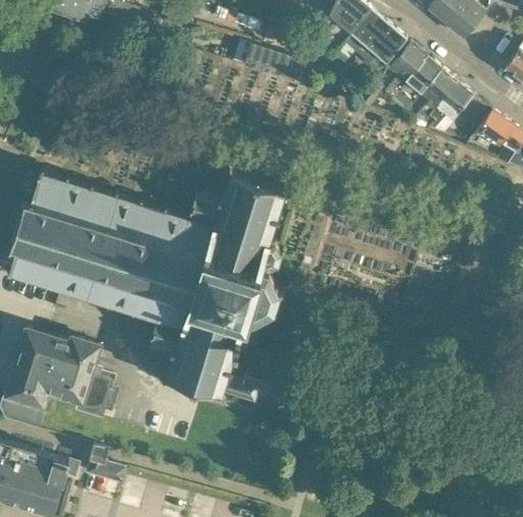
[(102,0),(53,0),(50,11),(89,25),(90,20),(98,22),(103,9),(110,11),(115,17),(137,25),(140,12),(122,6),(102,0)]
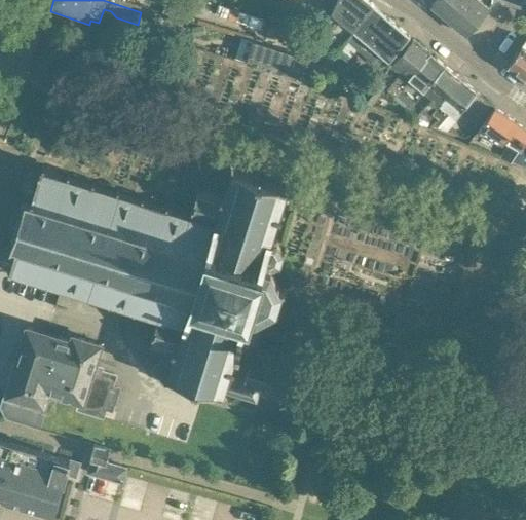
[(361,0),(340,0),(334,16),(354,34),(373,10),(361,0)]
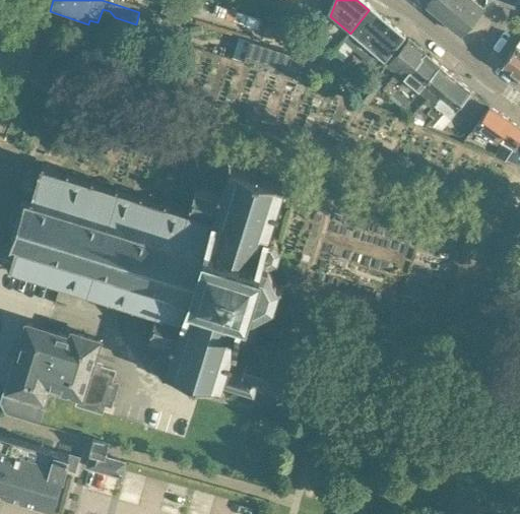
[(436,0),(427,11),(444,25),(464,0),(436,0)]
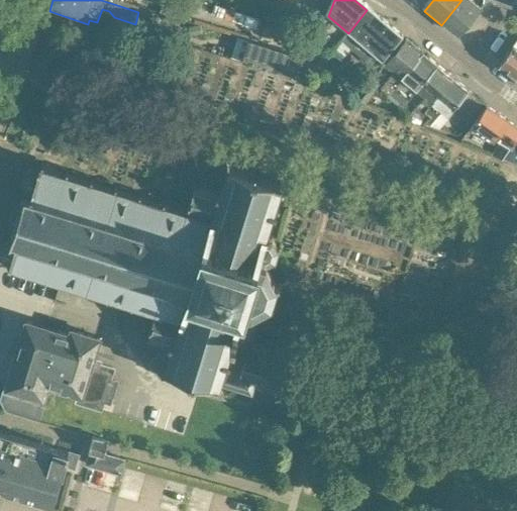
[(480,13),(464,0),(461,0),(441,25),(458,39),(480,13)]
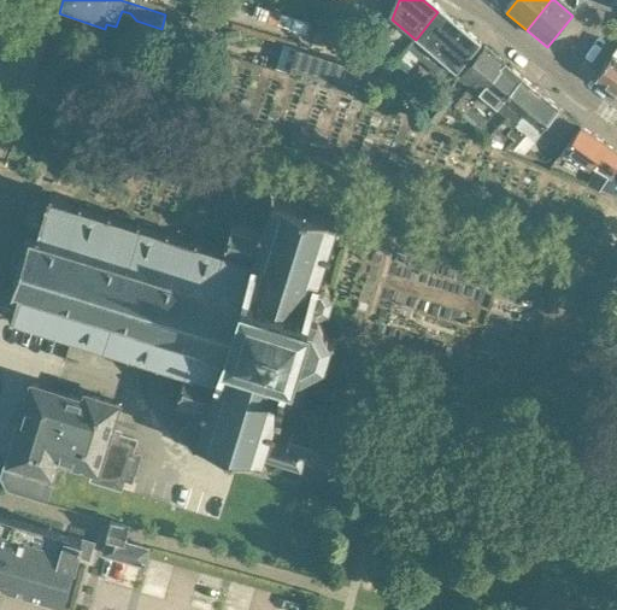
[(258,11),(254,23),(276,30),(280,18),(258,11)]
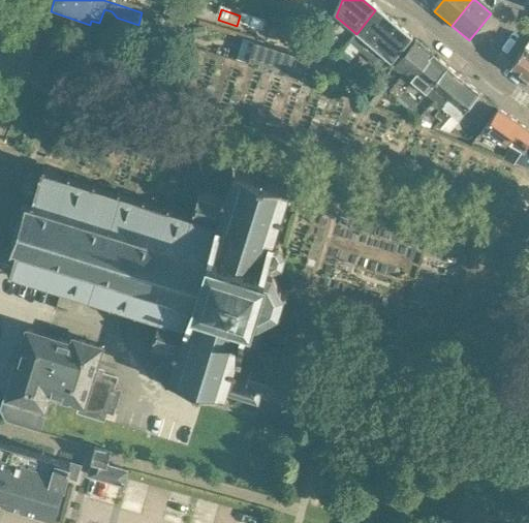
[(412,41),(375,10),(348,45),(383,75),(412,41)]
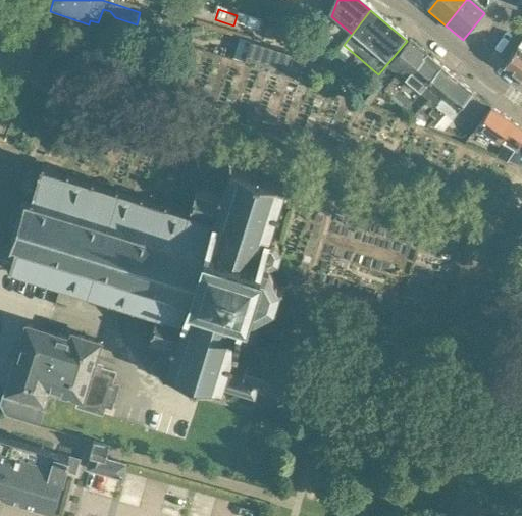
[(521,43),(504,69),(521,83),(521,43)]
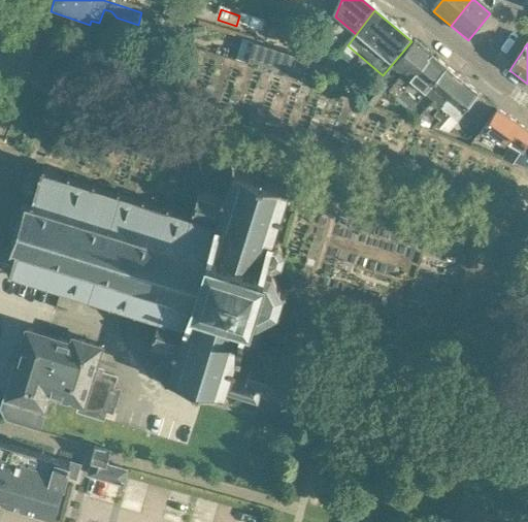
[(401,95),(432,59),(415,44),(401,60),(395,70),(404,77),(395,89),(390,96),(396,102),(401,95)]
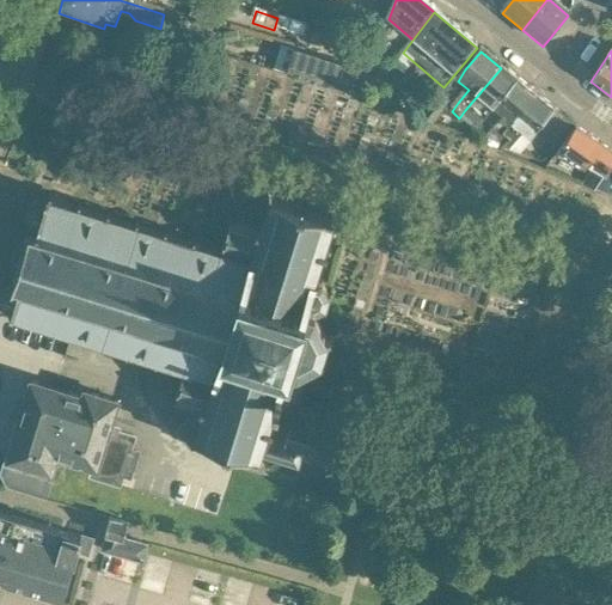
[(360,73),(341,67),(295,53),(287,79),(332,93),(348,98),(352,91),(360,73)]
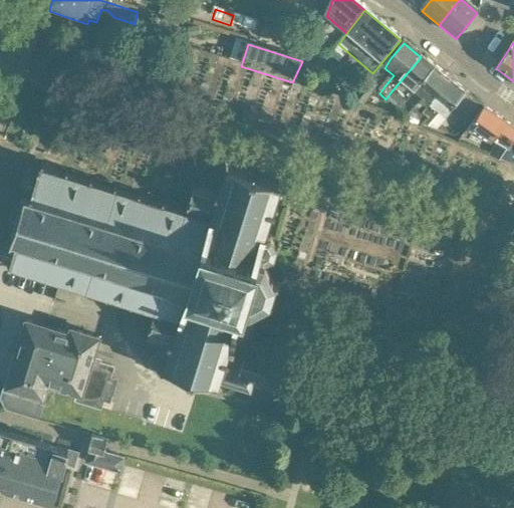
[(435,69),(421,57),(391,92),(406,104),(415,94),(435,69)]
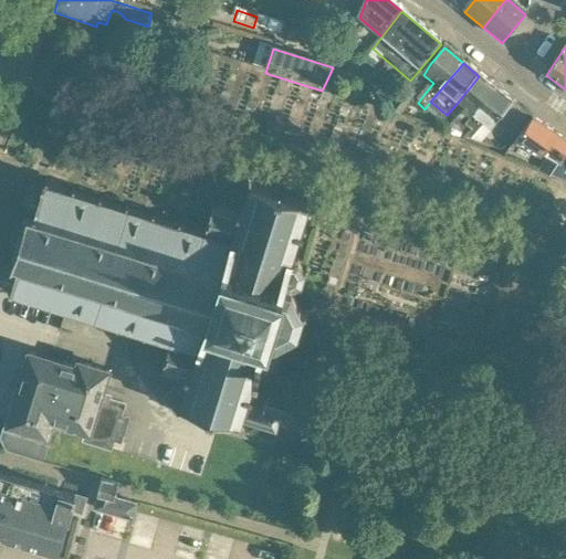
[(457,123),(443,138),(453,143),(464,129),(498,92),(480,76),(457,104),(465,112),(457,123)]
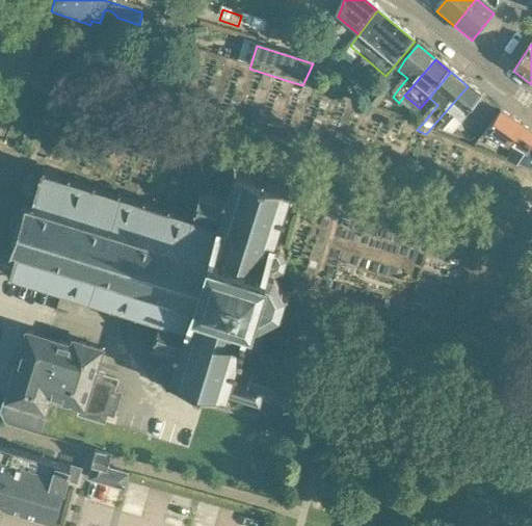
[(318,83),(306,79),(302,85),(315,89),(318,83)]
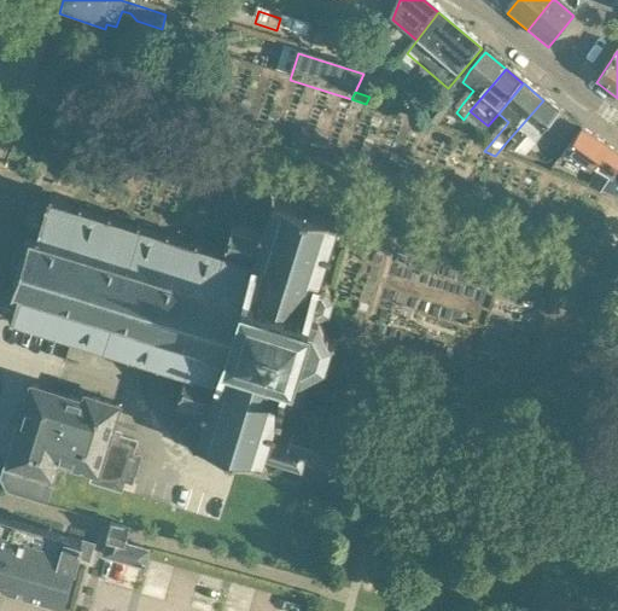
[(436,106),(445,112),(450,106),(441,99),(436,106)]
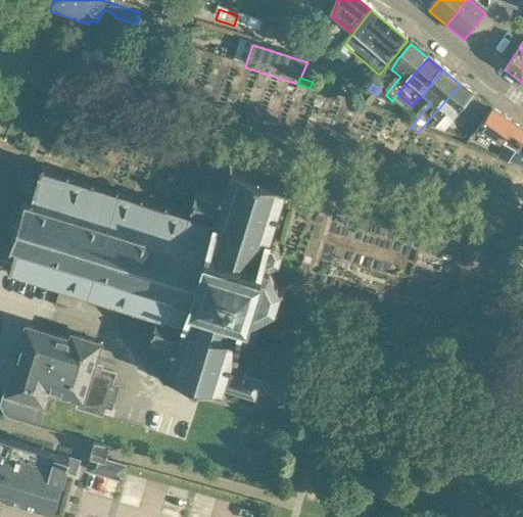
[(429,120),(419,132),(427,135),(443,115),(455,123),(460,115),(474,127),(489,109),(460,85),(429,120)]
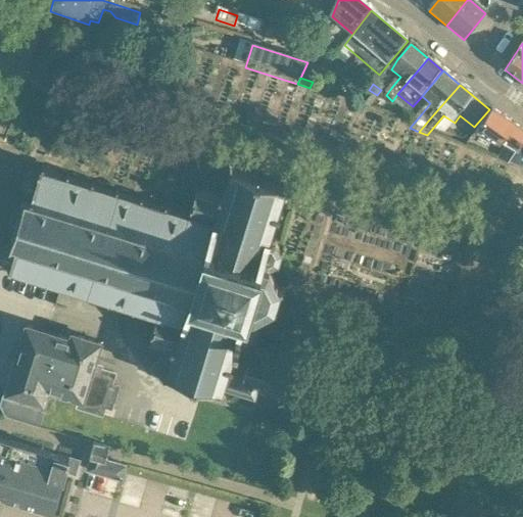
[(377,95),(369,90),(359,104),(367,109),(377,95)]
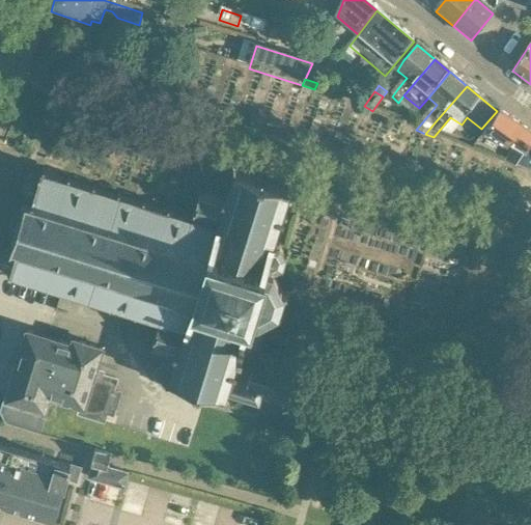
[(499,113),(484,135),(488,138),(503,148),(504,146),(507,150),(510,146),(513,148),(523,155),(514,167),(530,173),(530,135),(502,115),(499,113)]
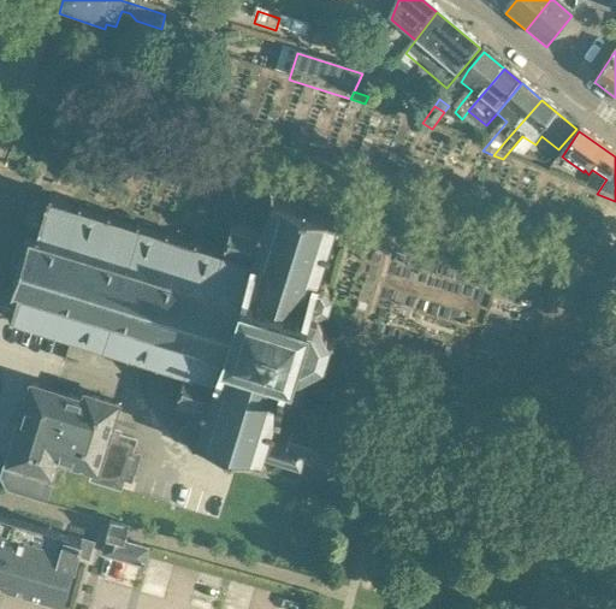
[(332,348),(341,346),(339,343),(331,343),(319,320),(327,317),(331,319),(333,317),(331,313),(333,305),(336,305),(335,301),(330,302),(321,294),(324,288),(318,285),(325,260),(332,262),(335,256),(327,254),(335,230),(344,224),(342,220),(333,225),(278,207),(272,196),(267,199),(274,211),(266,237),(235,229),(231,220),(227,224),(231,231),(223,259),(196,250),(197,248),(194,247),(194,249),(166,241),(166,240),(165,238),(164,241),(138,232),(140,230),(137,229),(136,231),(108,223),(110,222),(107,220),(107,222),(47,202),(46,208),(39,206),(28,212),(25,219),(31,231),(37,232),(37,236),(28,234),(23,249),(17,247),(11,268),(17,270),(12,285),(21,289),(19,291),(12,289),(1,295),(0,299),(0,305),(5,314),(12,317),(10,321),(12,323),(12,325),(13,326),(15,323),(42,331),(41,335),(43,336),(45,332),(71,341),(70,343),(72,343),(73,342),(99,350),(99,353),(101,353),(102,350),(128,359),(128,361),(130,362),(130,360),(158,368),(158,371),(160,371),(160,368),(187,377),(176,406),(169,411),(171,413),(179,411),(207,418),(199,443),(189,450),(191,454),(202,449),(256,468),(262,478),(267,474),(262,466),(266,454),(327,473),(339,435),(314,427),(318,417),(288,408),(302,403),(304,404),(307,401),(303,400),(306,391),(308,390),(308,386),(303,389),(298,378),(324,368),(331,374),(332,371),(326,365),(332,348)]
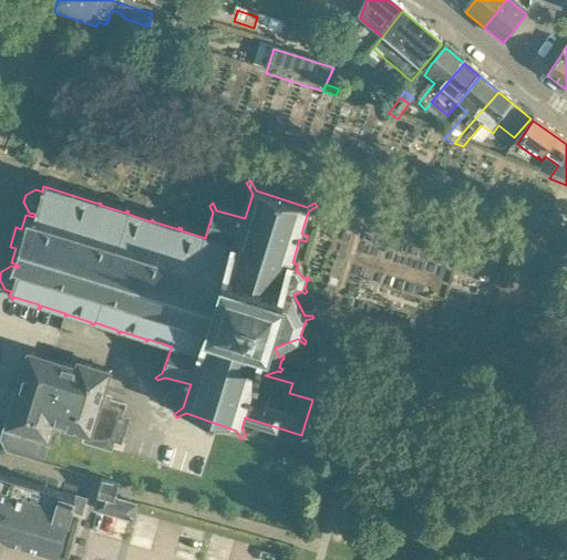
[(226,186),(213,194),(218,205),(233,197),(226,186)]
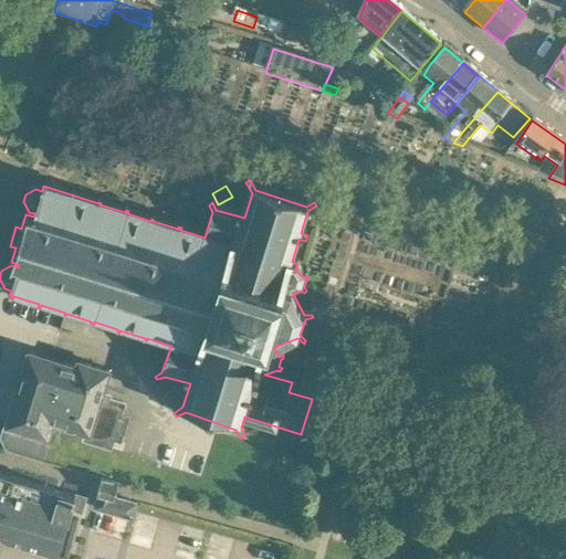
[(229,199),(221,202),(226,210),(232,206),(229,199)]
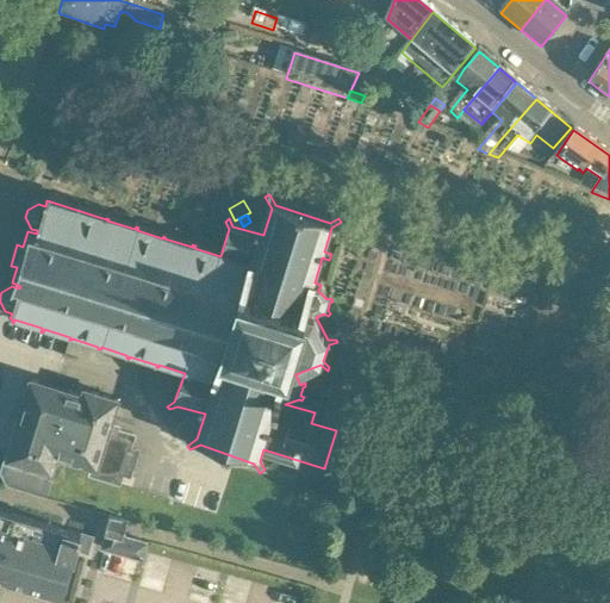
[(150,371),(142,396),(167,403),(174,378),(150,371)]
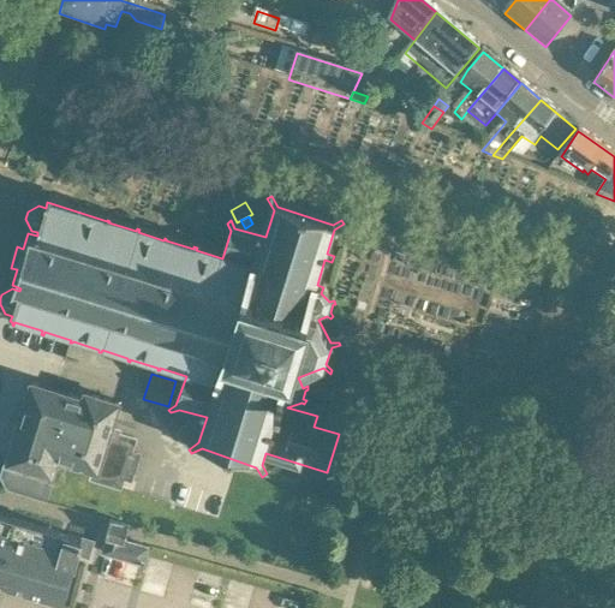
[(84,404),(31,388),(3,481),(9,492),(45,502),(58,463),(95,475),(93,482),(120,490),(123,481),(130,483),(137,459),(130,457),(133,443),(117,439),(118,435),(111,433),(118,407),(85,398),(84,404)]
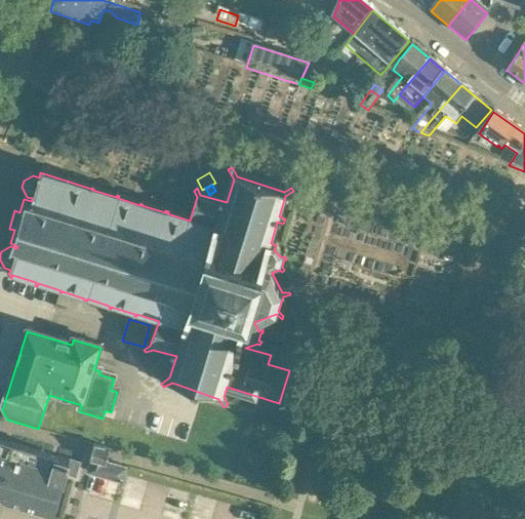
[(162,365),(153,371),(160,381),(168,373),(162,365)]
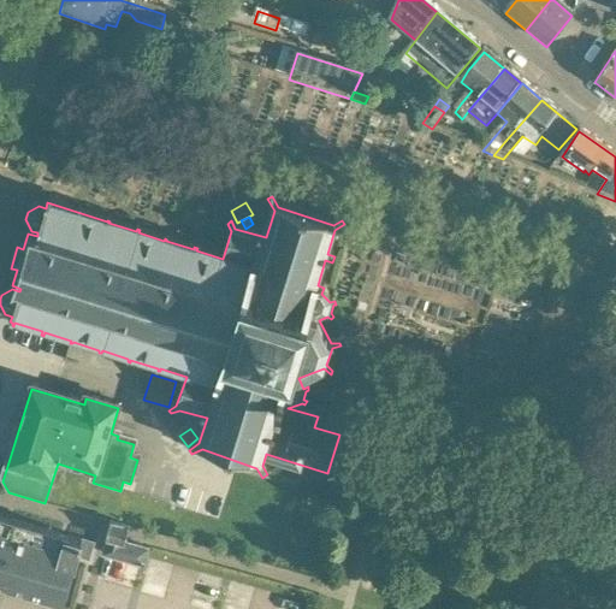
[(0,587),(63,607),(64,604),(76,561),(88,565),(93,549),(82,545),(82,544),(0,520),(0,587)]
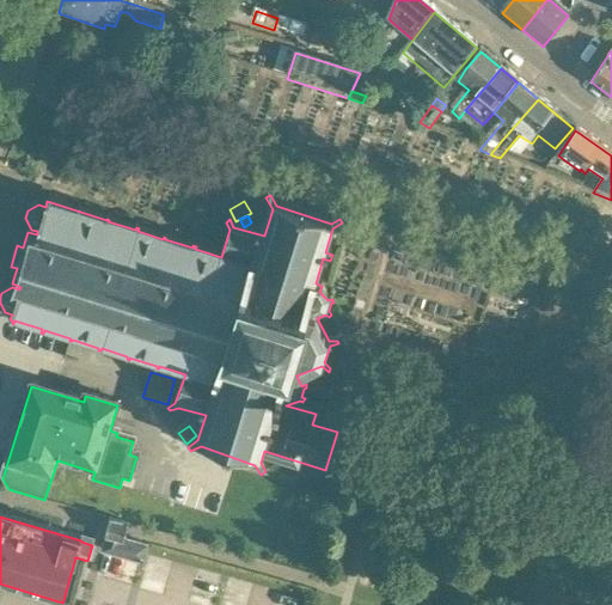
[(126,538),(127,530),(128,529),(128,527),(109,523),(106,533),(105,538),(105,541),(102,555),(142,567),(145,557),(147,550),(123,543),(126,538)]
